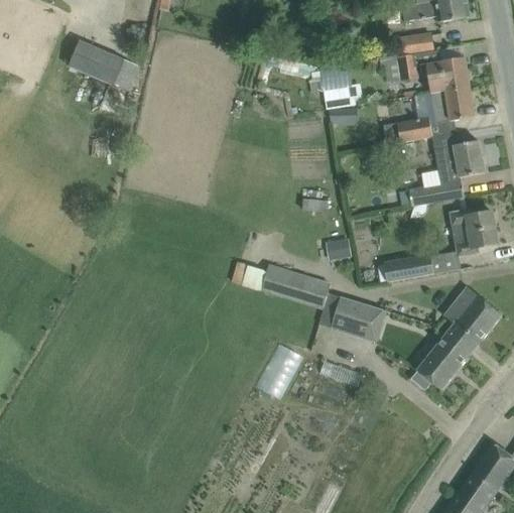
[(157,0),(155,9),(173,14),(177,0),(157,0)]
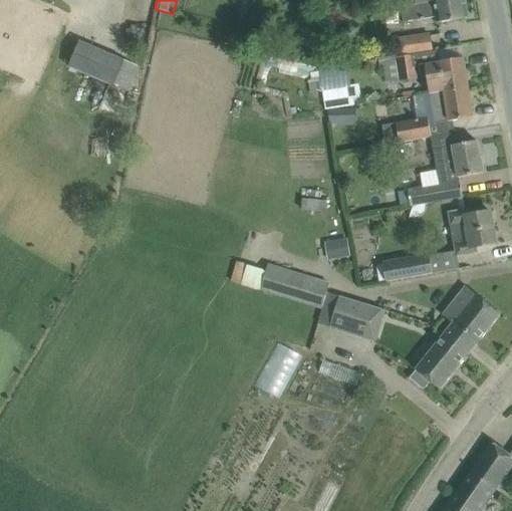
[(436,20),(446,18),(466,15),(463,0),(425,0),(399,5),(402,20),(435,14),(436,20)]
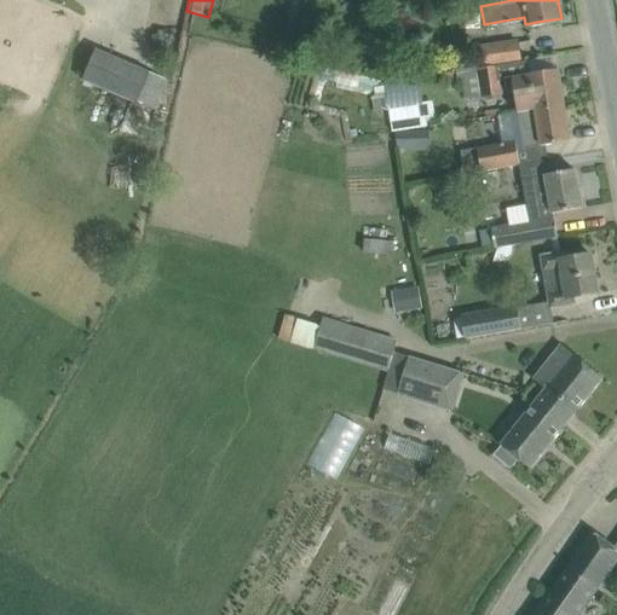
[(480,63),(476,64),(519,58),(515,39),(491,42),(478,45),(480,63)]
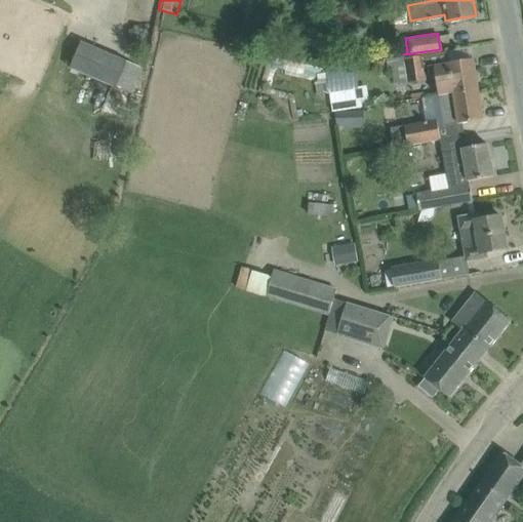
[(81,37),(70,66),(113,83),(124,55),(81,37)]
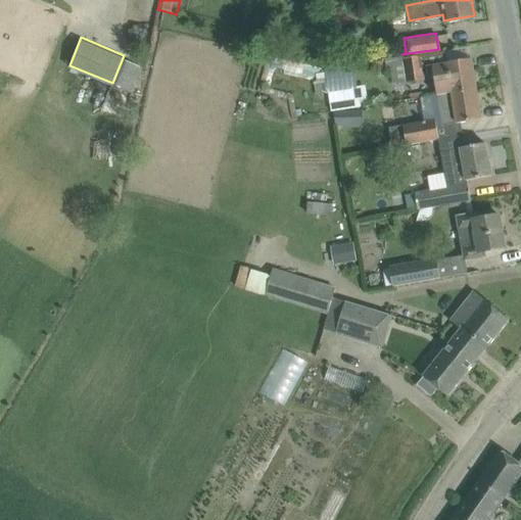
[(438,49),(401,54),(401,56),(405,78),(420,76),(418,64),(425,63),(426,71),(433,75),(436,93),(450,91),(474,87),(470,56),(445,60),(443,49),(438,50),(438,49)]
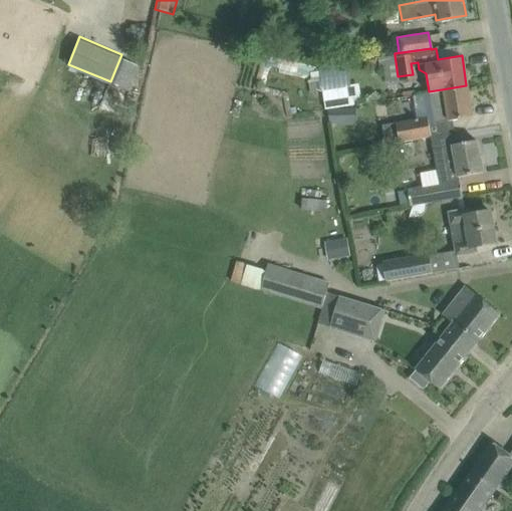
[(325,106),(349,103),(344,84),(348,84),(342,61),(317,65),(319,77),(318,77),(320,87),(321,87),(325,106)]
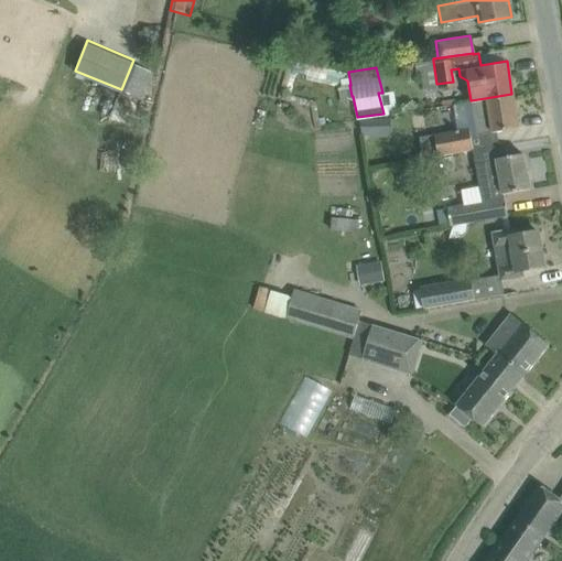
[(341,97),(352,96),(349,85),(338,86),(341,97)]
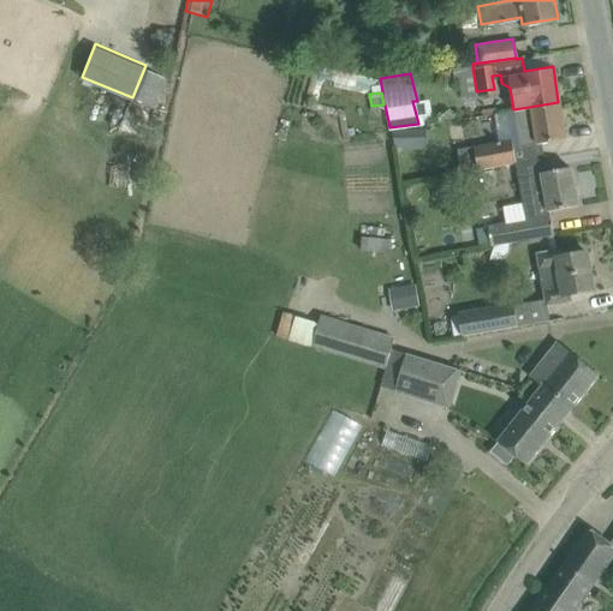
[(529,107),(513,109),(517,132),(519,144),(540,142),(564,138),(558,102),(529,107)]
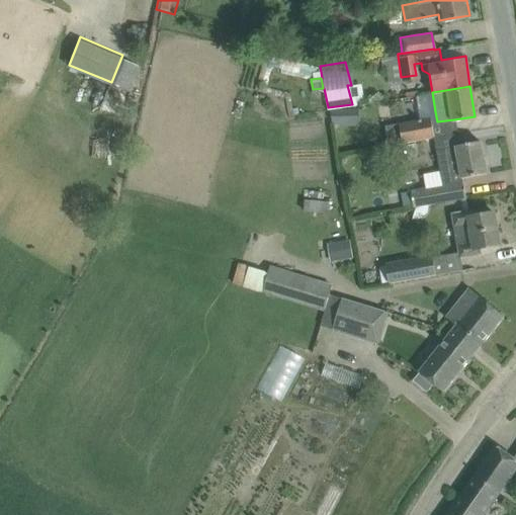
[(352,104),(328,107),(331,122),(357,121),(352,104)]
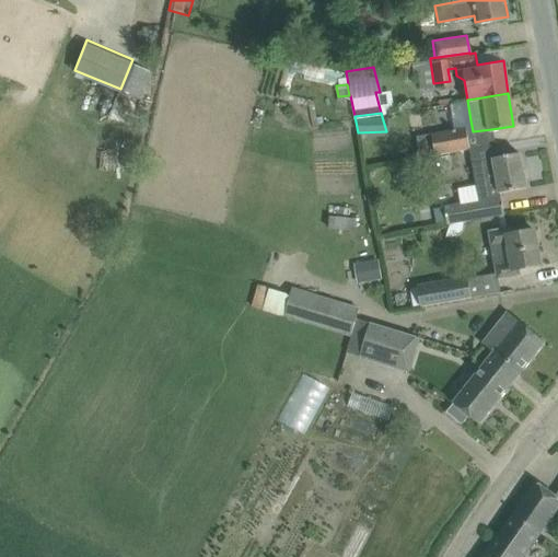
[(464,127),(414,135),(418,157),(467,148),(464,127)]
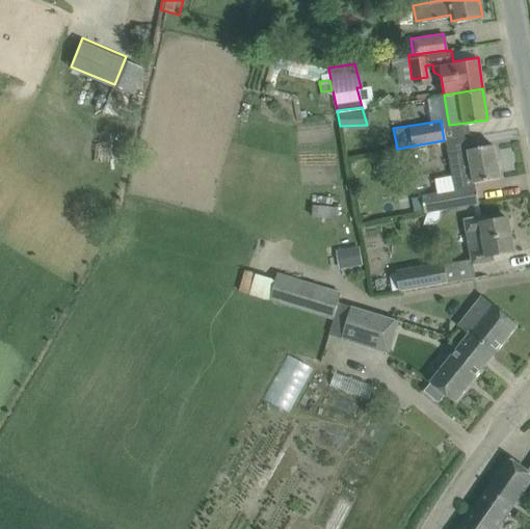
[(452,185),(420,190),(424,210),(477,201),(473,181),(498,177),(492,143),(447,152),(452,185)]
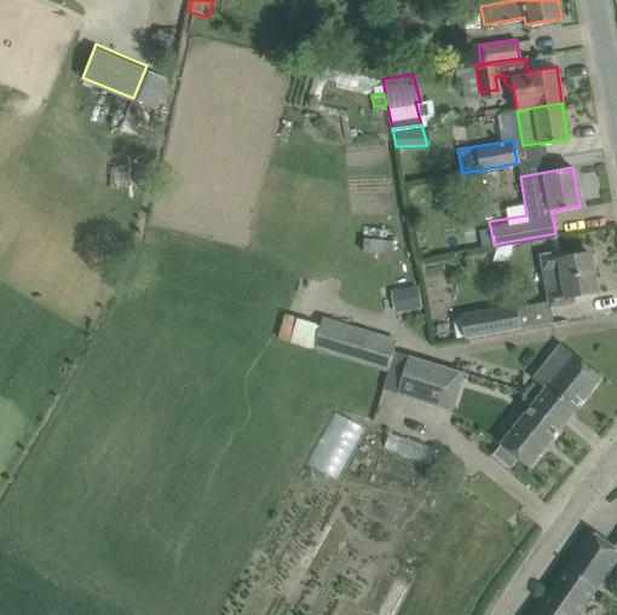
[(564,248),(538,253),(548,306),(574,301),(572,294),(595,290),(588,251),(565,255),(564,248)]
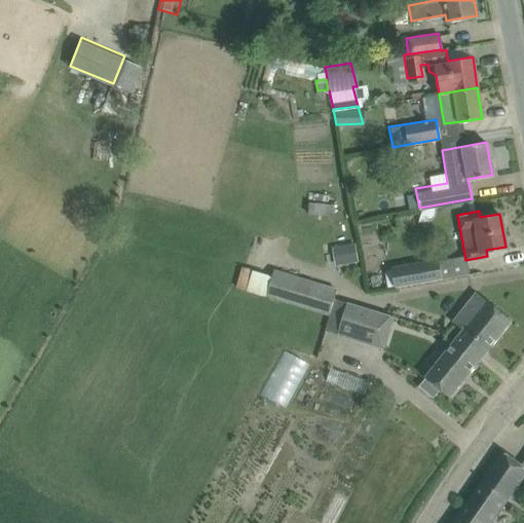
[(352,240),(336,243),(339,261),(356,259),(352,240)]
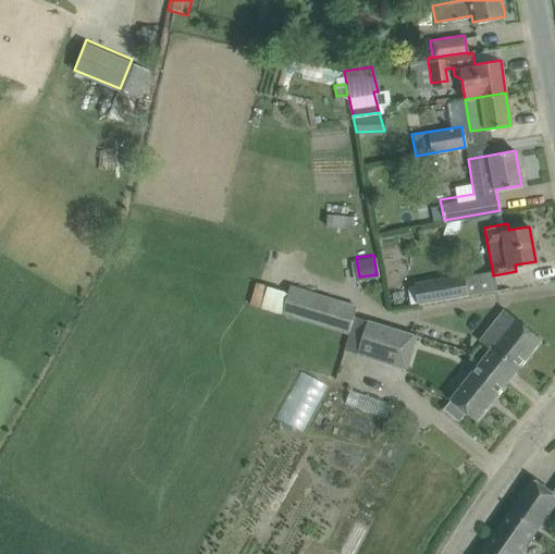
[(464,273),(414,282),(418,302),(467,293),(464,273)]
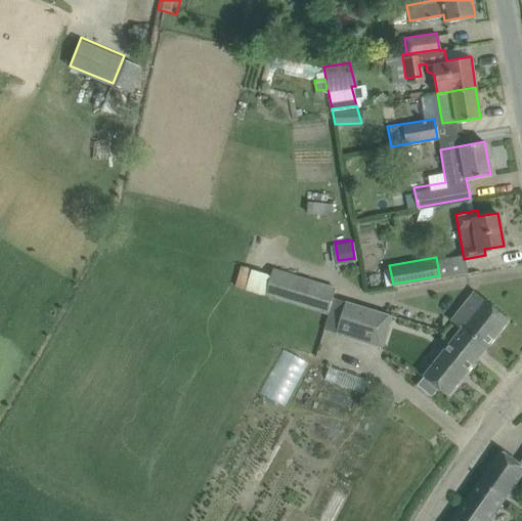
[(271,268),(264,293),(327,311),(334,288),(271,268)]
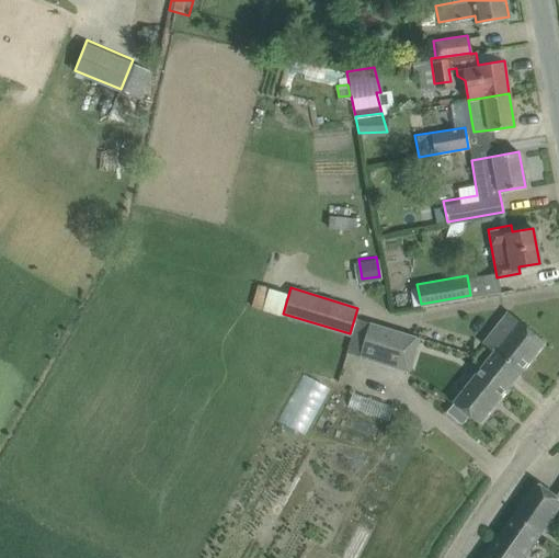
[(480,364),(508,386),(544,341),(506,310),(481,342),(491,351),(480,364)]
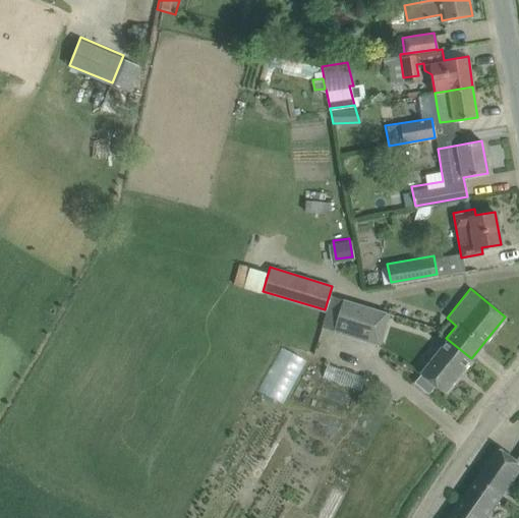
[(343,298),(333,329),(372,343),(384,311),(343,298)]
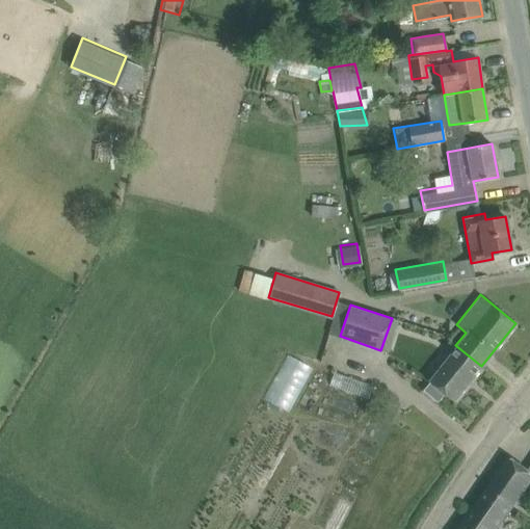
[(453,400),(481,366),(455,345),(427,380),(429,381),(424,389),(436,399),(442,392),(453,400)]
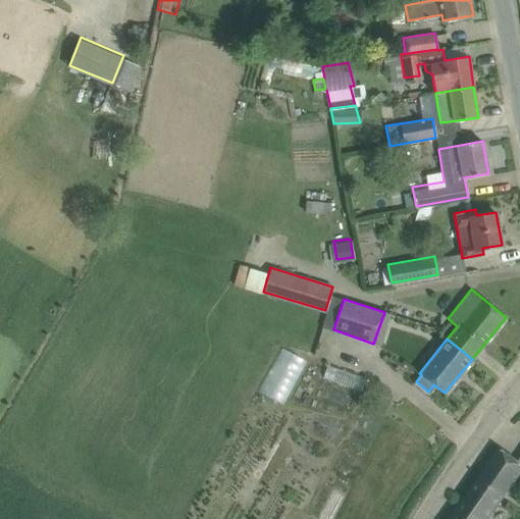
[(276,345),(258,390),(283,401),(303,356),(276,345)]
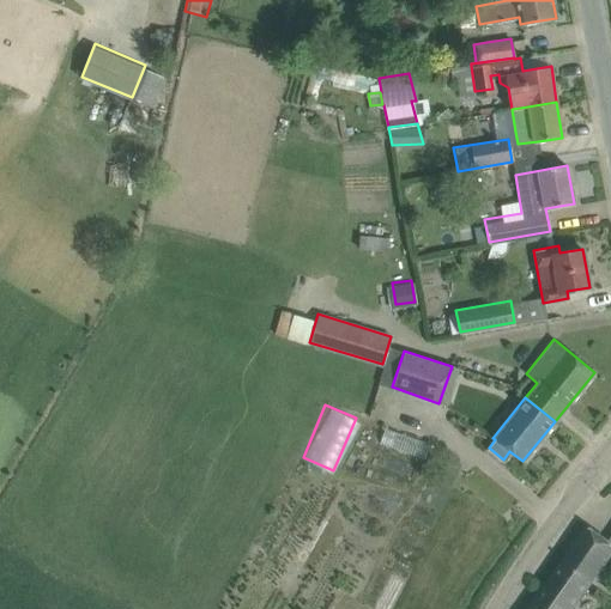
[(421,456),(427,440),(380,425),(374,440),(421,456)]
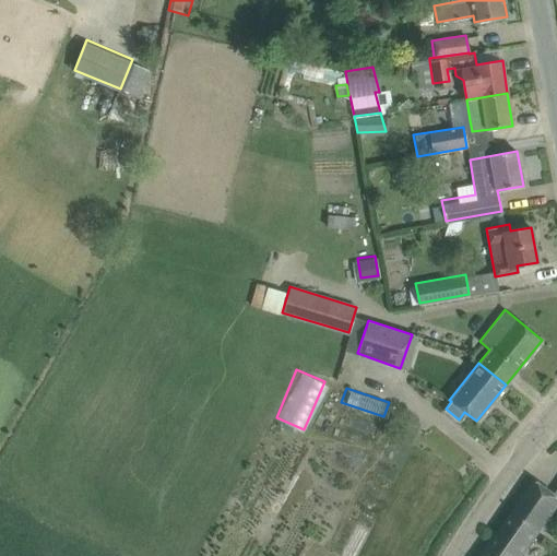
[(509,511),(536,530),(556,500),(556,495),(532,478),(509,511)]
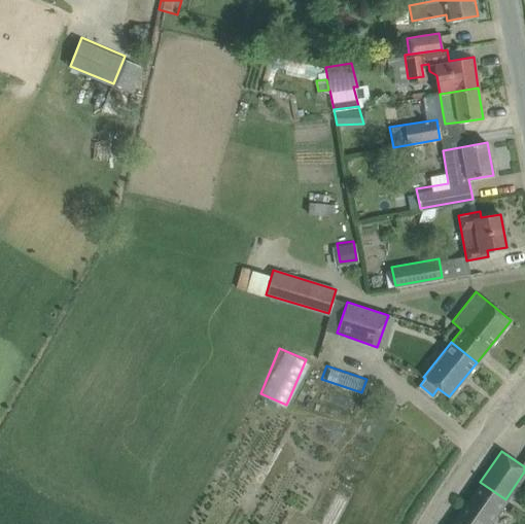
[(488,523),(505,499),(480,482),(450,523),(488,523)]
